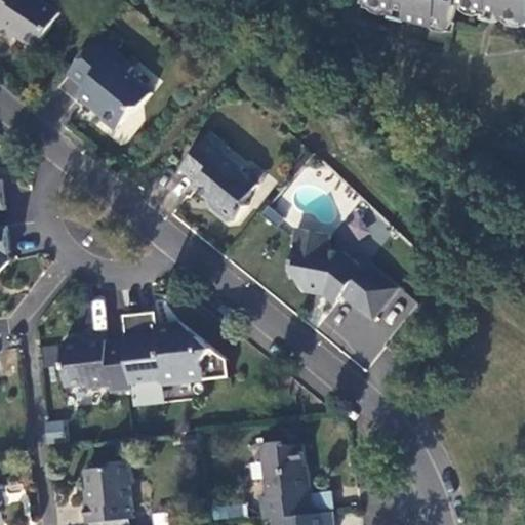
[(0,0),(0,33),(10,40),(15,33),(21,37),(22,42),(32,48),(37,48),(58,14),(37,0),(0,0)]
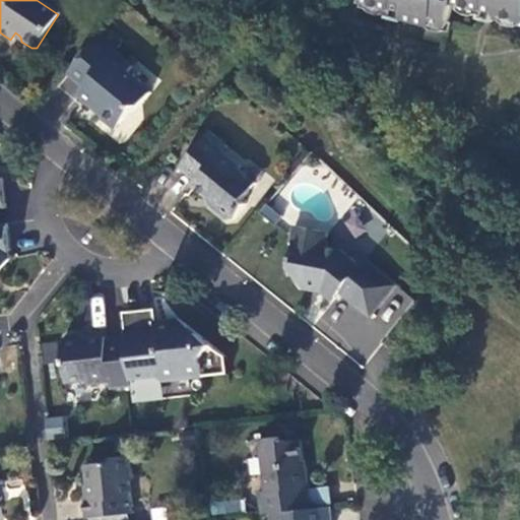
[(519,0),(363,0),(364,1),(392,9),(393,7),(394,2),(406,6),(404,10),(402,17),(432,27),(434,23),(448,27),(455,6),(483,14),(484,11),(485,6),(500,10),(498,15),(497,17),(519,23),(519,0)]
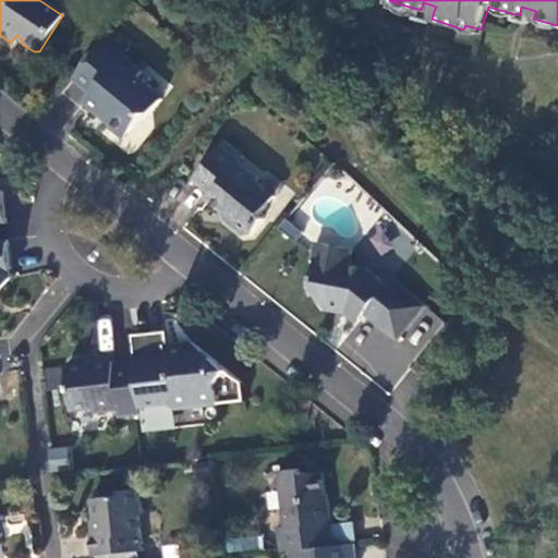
[(423,2),(422,8),(434,11),(436,7),(423,2)]
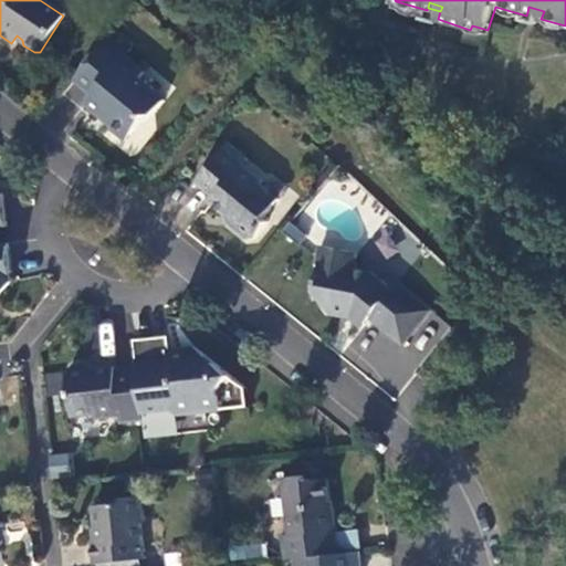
[(527,12),(542,17),(544,11),(528,7),(527,12)]
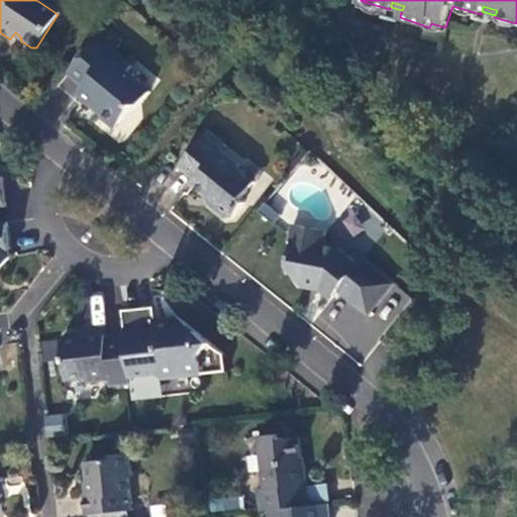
[(101,31),(66,74),(82,88),(76,95),(91,108),(94,105),(99,110),(100,118),(114,130),(133,108),(140,107),(150,95),(130,78),(129,72),(132,69),(114,54),(120,46),(101,31)]
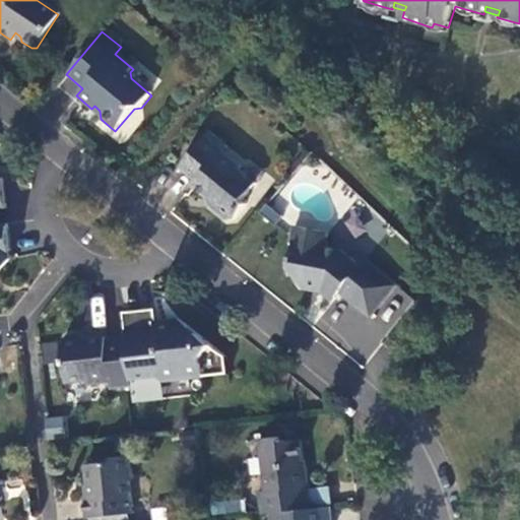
[(208,134),(179,170),(196,184),(192,188),(215,207),(216,214),(225,222),(233,221),(245,206),(241,203),(256,186),(238,172),(240,169),(221,153),(225,148),(208,134)]
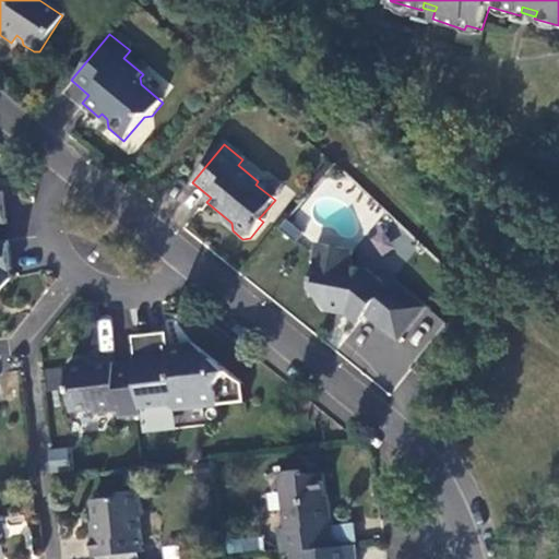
[(0,289),(10,277),(6,240),(0,240),(0,289)]
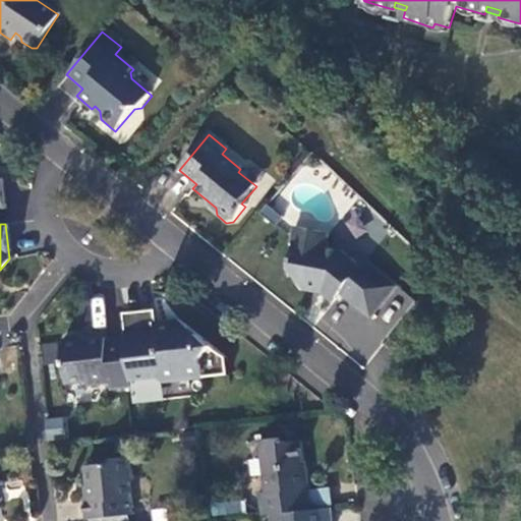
[(328,233),(293,228),(290,244),(292,244),(288,271),(299,287),(322,291),(333,301),(339,294),(369,319),(396,286),(363,261),(359,267),(339,251),(325,248),(328,233)]
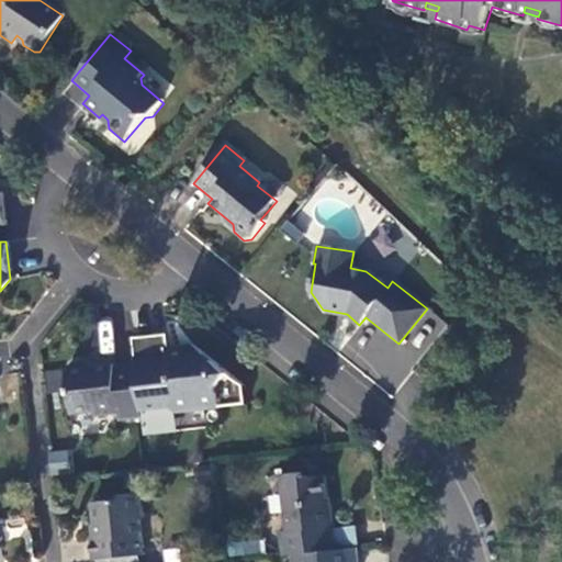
[(164,333),(130,337),(133,364),(138,409),(166,406),(172,412),(245,403),(243,384),(191,344),(186,349),(167,351),(167,346),(166,347),(164,333)]
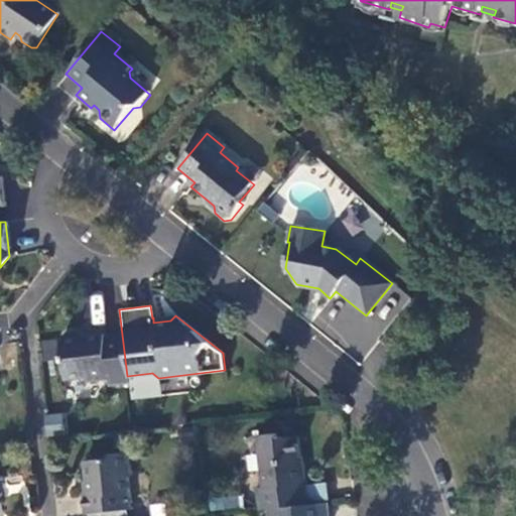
[(127,376),(122,335),(103,337),(103,334),(80,337),(75,332),(63,334),(58,339),(63,379),(85,377),(86,381),(107,378),(107,384),(127,382),(127,376)]
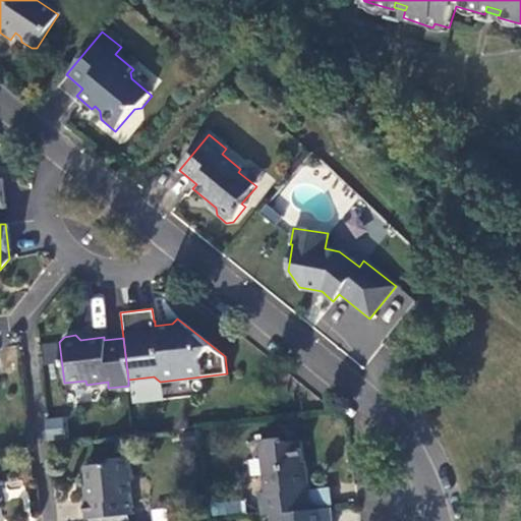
[(45,436),(63,436),(63,417),(44,418),(45,436)]
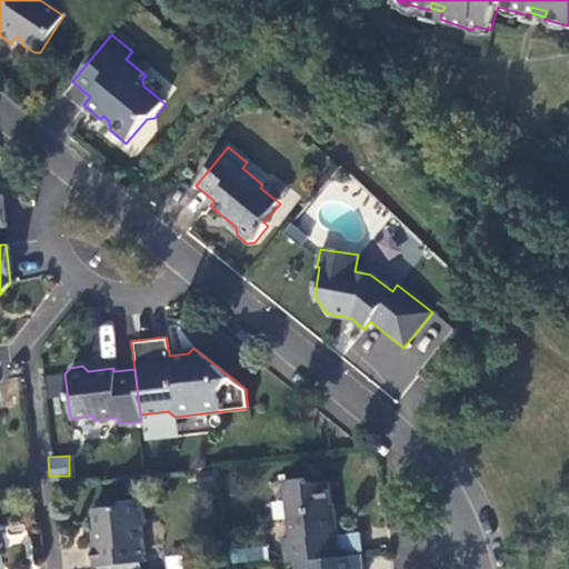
[(281,536),(283,562),(292,561),(336,556),(332,532),(336,532),(332,510),(329,511),(326,481),(310,481),(303,478),(283,479),(288,535),(281,536)]
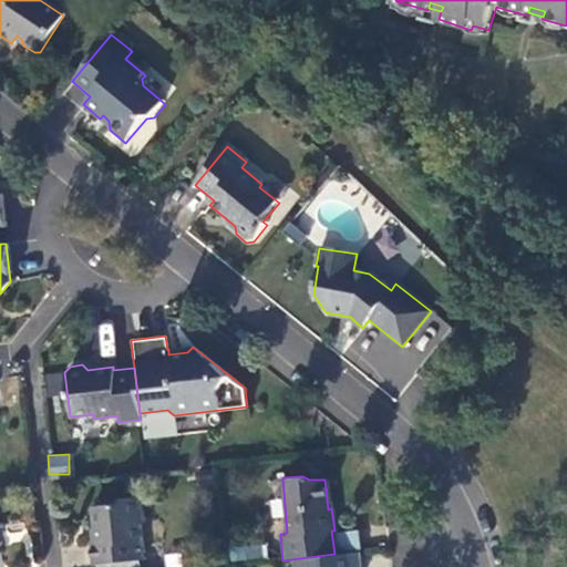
[(94,564),(100,563),(143,557),(140,523),(143,516),(141,496),(120,498),(117,503),(92,506),(95,539),(91,539),(94,564)]
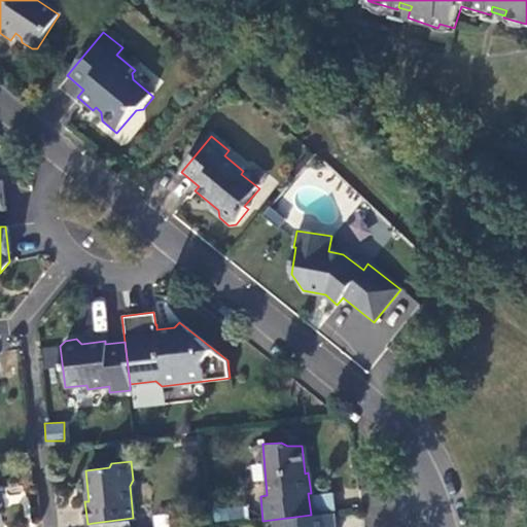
[(213,507),(213,519),(245,519),(244,507),(213,507)]
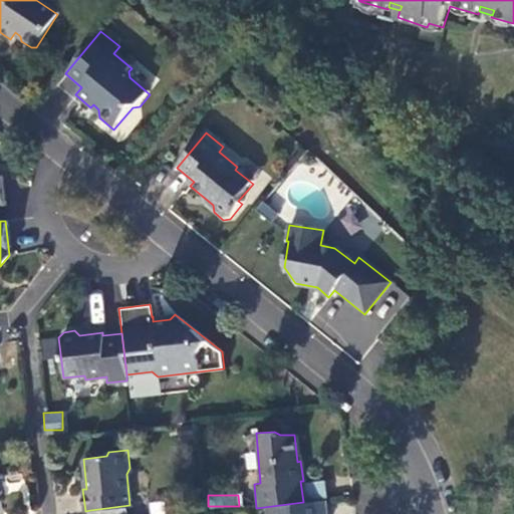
[(324,513),(324,499),(303,502),(264,507),(265,513),(324,513)]
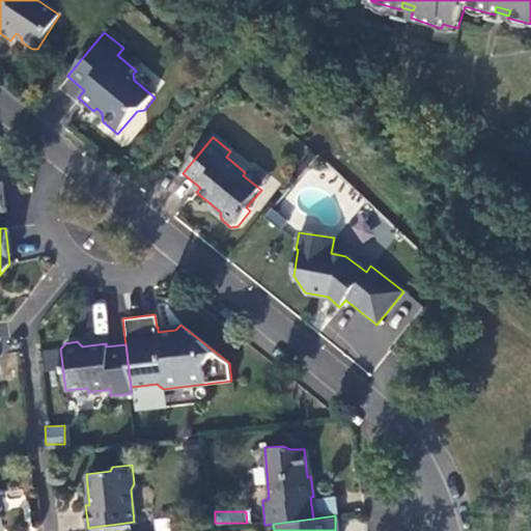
[(92,530),(135,530),(134,522),(93,527),(92,530)]
